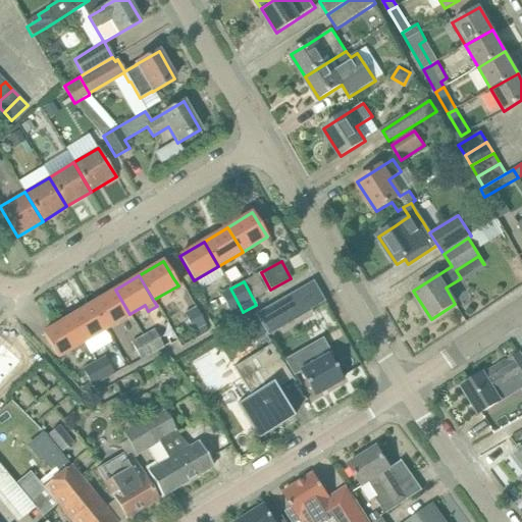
[(230,289),(220,294),(229,311),(240,306),(230,289)]
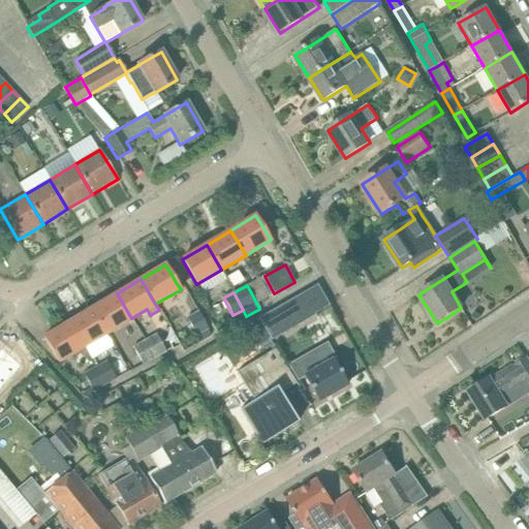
[(131,318),(117,293),(92,308),(107,333),(131,318)]
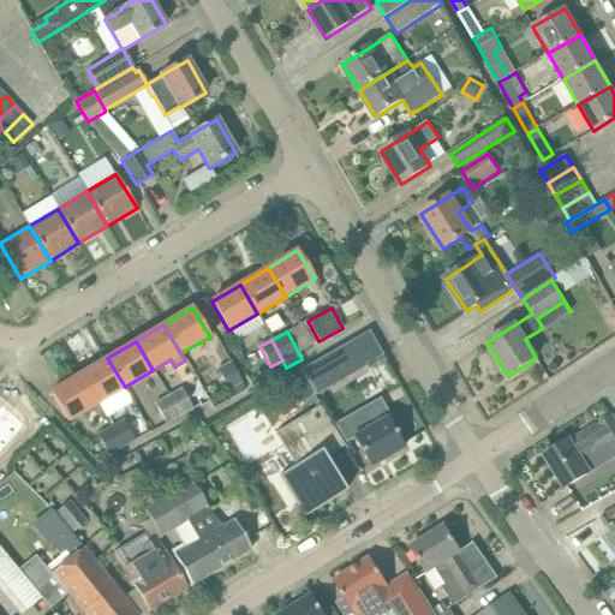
[(329,353),(300,370),(315,394),(359,369),(346,345),(329,353)]
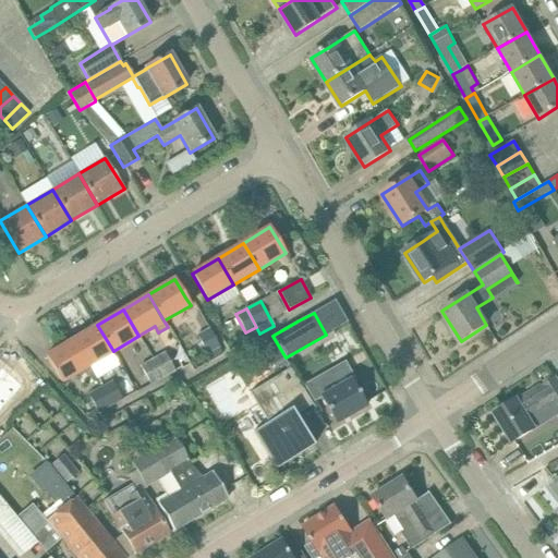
[(87,366),(113,351),(97,325),(72,340),(87,366)]
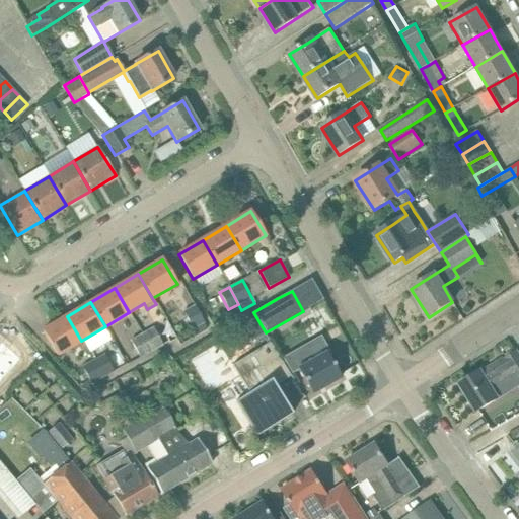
[(195,305),(182,311),(195,336),(208,328),(195,305)]
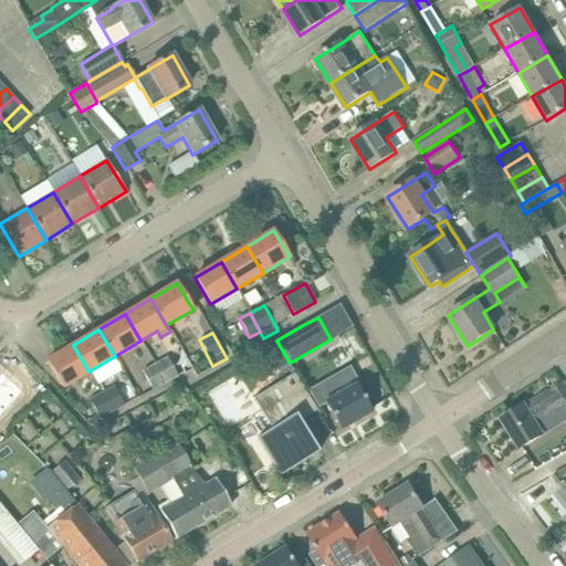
[(62,388),(88,371),(73,345),(46,362),(62,388)]
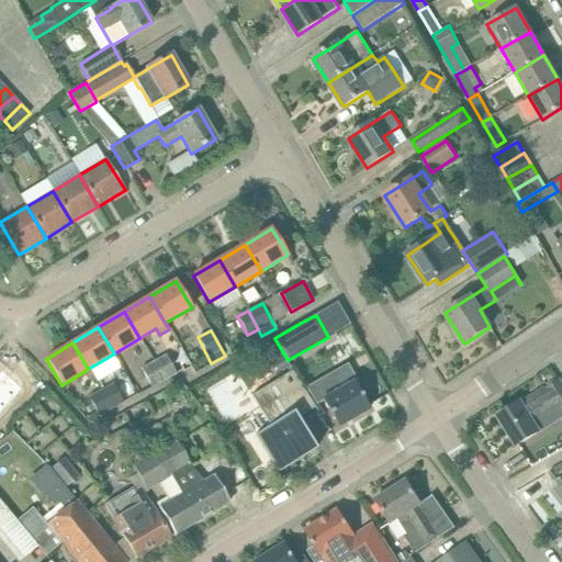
[(166,355),(154,361),(165,381),(177,374),(166,355)]
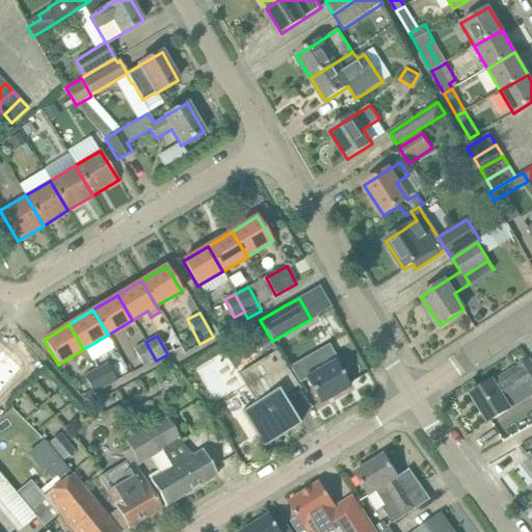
[(145,342),(133,348),(134,349),(143,366),(144,367),(156,361),(145,342)]
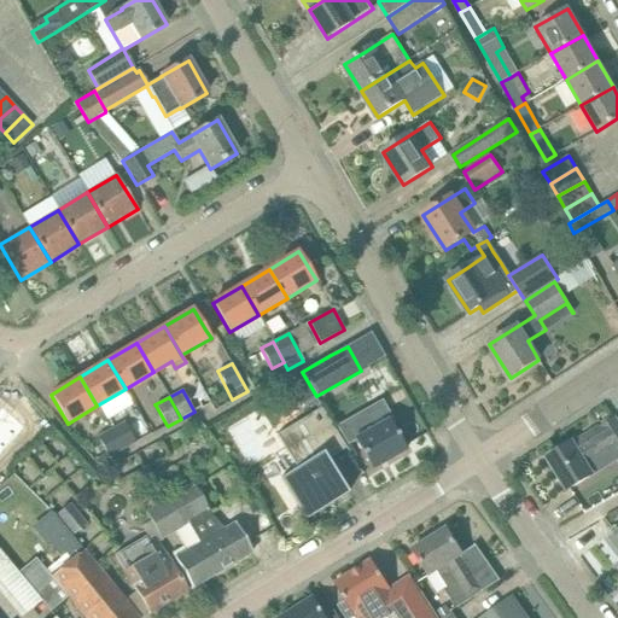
[(382,400),(336,426),(347,445),(355,441),(372,470),(406,450),(390,421),(394,419),(382,400)]
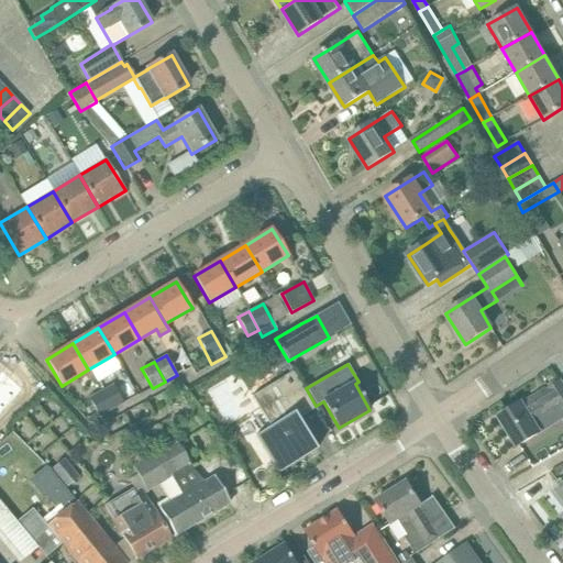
[(0,414),(3,410),(23,388),(1,370),(0,370),(0,414)]
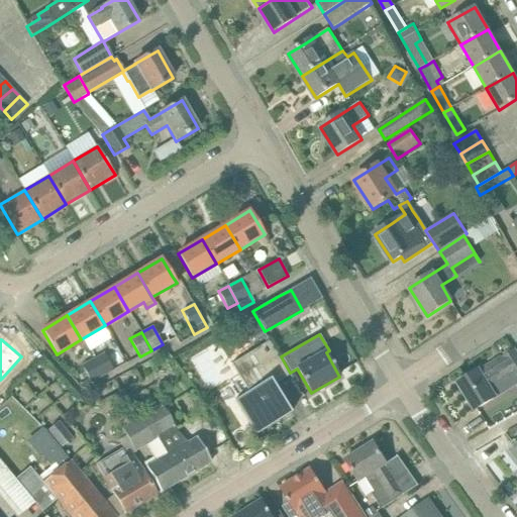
[(289,375),(269,341),(231,364),(248,392),(234,400),(255,434),(291,413),(274,385),(289,375)]
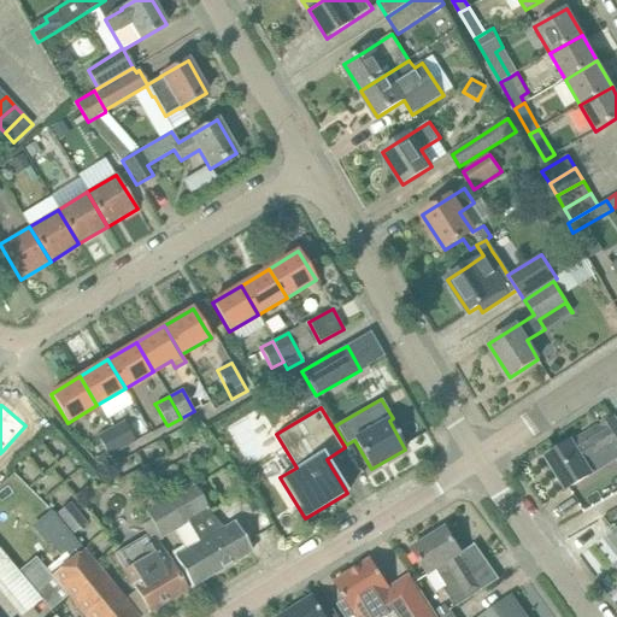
[(571,441),(546,457),(566,489),(587,477),(592,475),(591,474),(581,457),(597,447),(603,444),(606,441),(616,459),(616,422),(613,417),(593,429),(571,442),(571,441)]
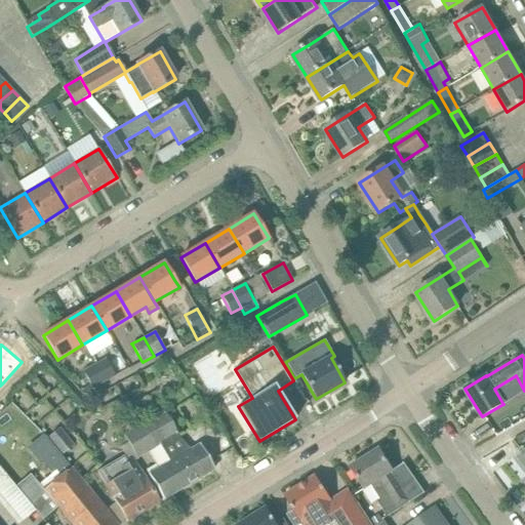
[(106,358),(94,364),(104,382),(116,376),(106,358)]
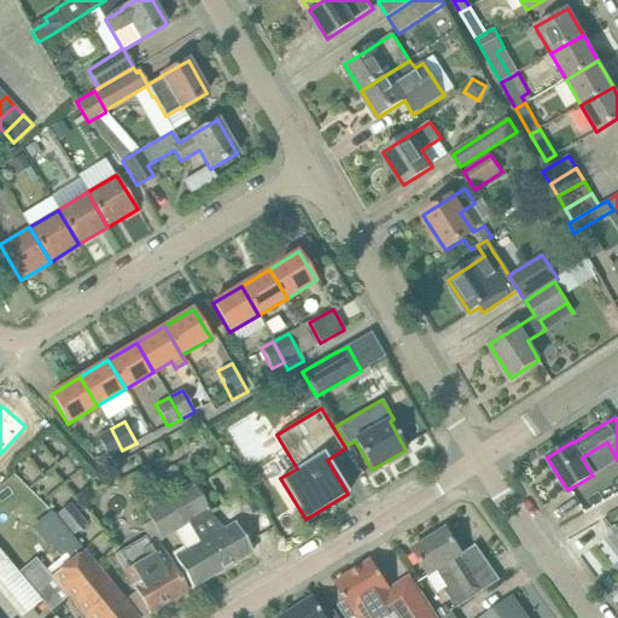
[(111,429),(97,436),(108,458),(122,450),(111,429)]
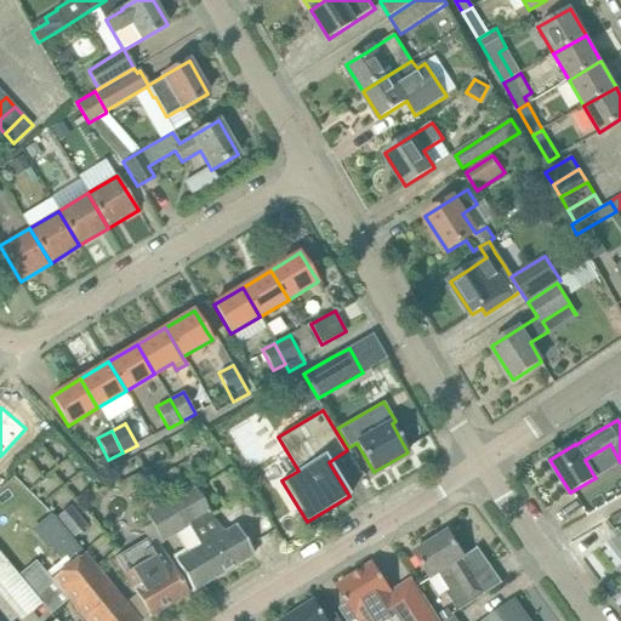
[(254,554),(241,534),(237,525),(220,536),(208,514),(211,513),(195,486),(172,500),(201,546),(204,546),(209,542),(216,556),(220,553),(229,569),(254,554)]
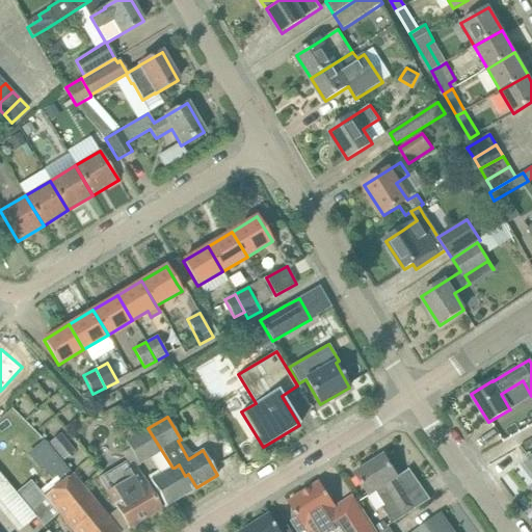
[(148,476),(151,481),(165,506),(196,487),(188,474),(185,476),(179,464),(175,468),(173,468),(148,428),(127,441),(140,464),(153,457),(158,470),(148,476)]
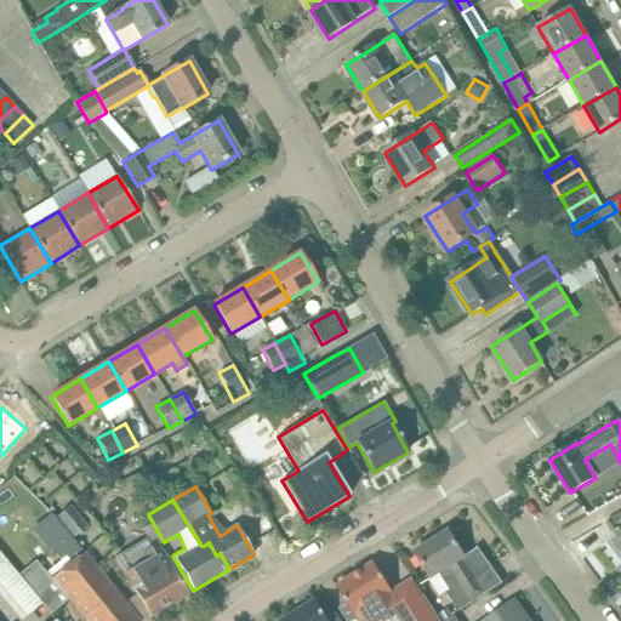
[(70,506),(56,518),(73,540),(89,527),(70,506)]
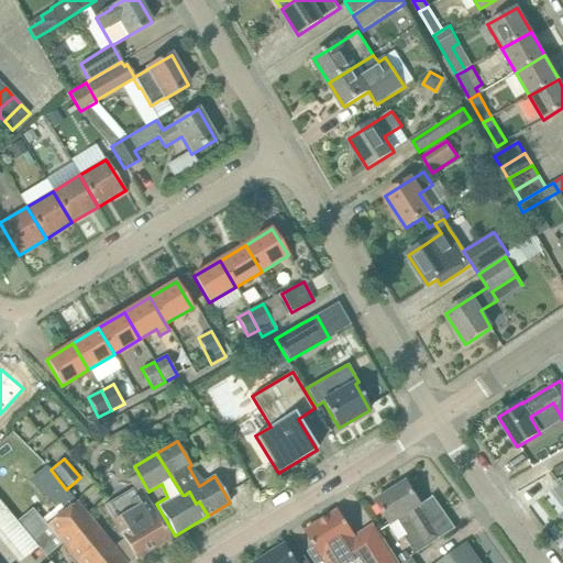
[(50,470),(32,484),(43,497),(45,495),(61,515),(47,525),(63,543),(78,562),(125,562),(113,548),(76,501),(50,470)]
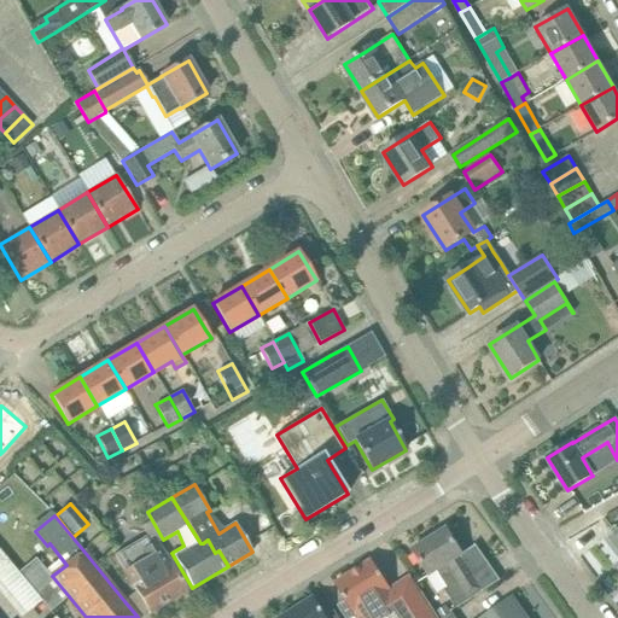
[(413,549),(425,570),(430,576),(447,565),(458,581),(444,589),(456,607),(483,590),(473,575),(487,566),(488,566),(489,566),(476,544),(474,546),(462,554),(447,529),(413,549)]
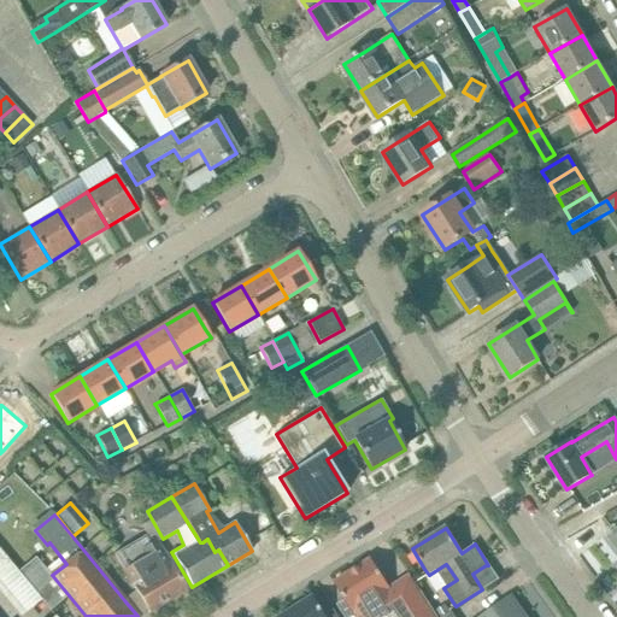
[(144,536),(113,554),(136,592),(148,612),(187,589),(172,564),(170,565),(152,542),(148,545),(144,536)]
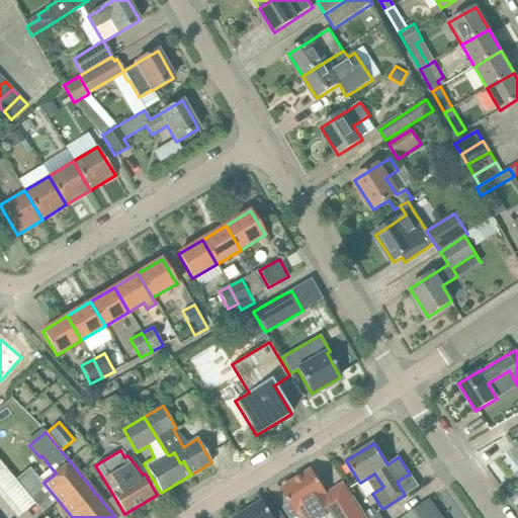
[(336,508),(312,469),(280,490),(291,506),(284,510),(289,517),(326,517),(328,517),(326,514),(336,508)]
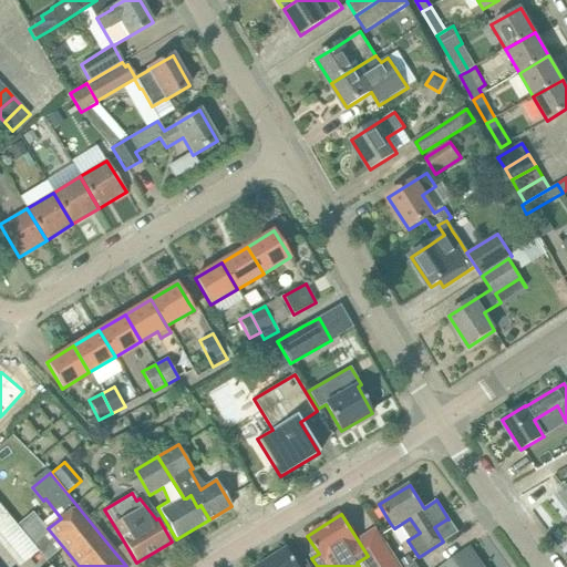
[(31,523),(20,532),(31,544),(42,535),(31,523)]
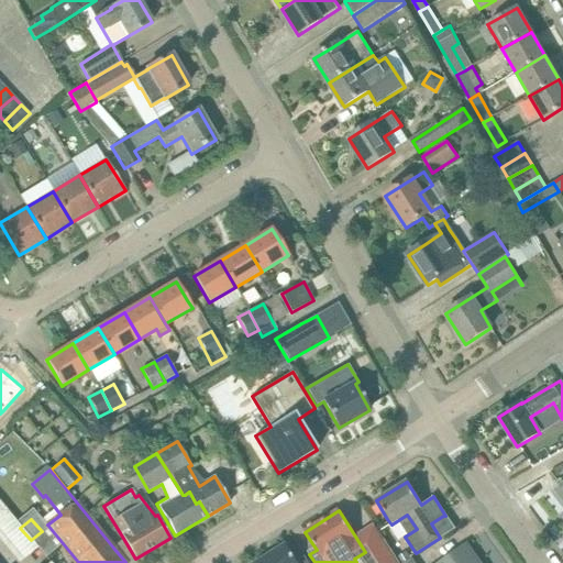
[(373,547),(370,549),(377,562),(399,562),(385,541),(384,540),(381,541),(382,543),(373,549),(373,547)]
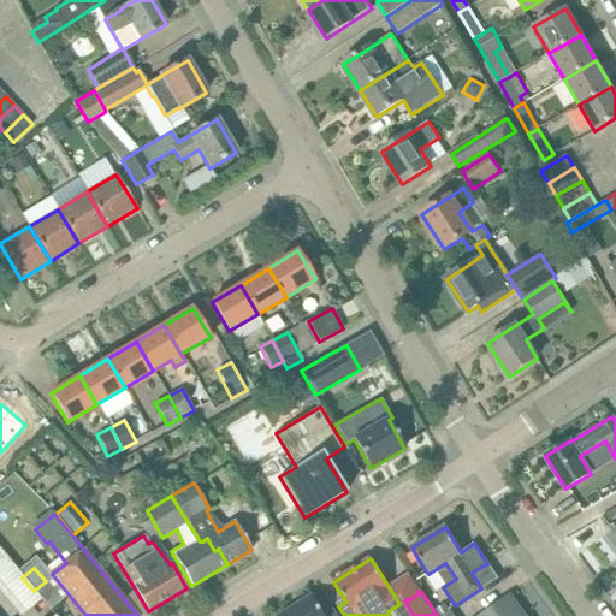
[(336,615),(336,614),(331,615),(325,615),(313,596),(279,615),(336,615)]
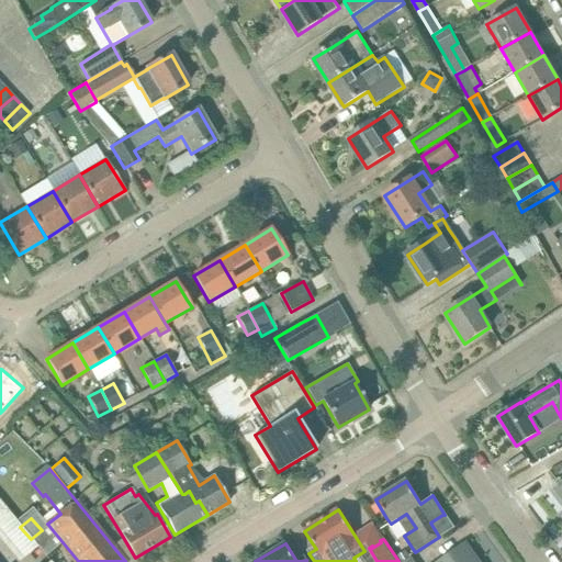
[(448,557),(439,561),(479,561),(465,543),(448,557)]
